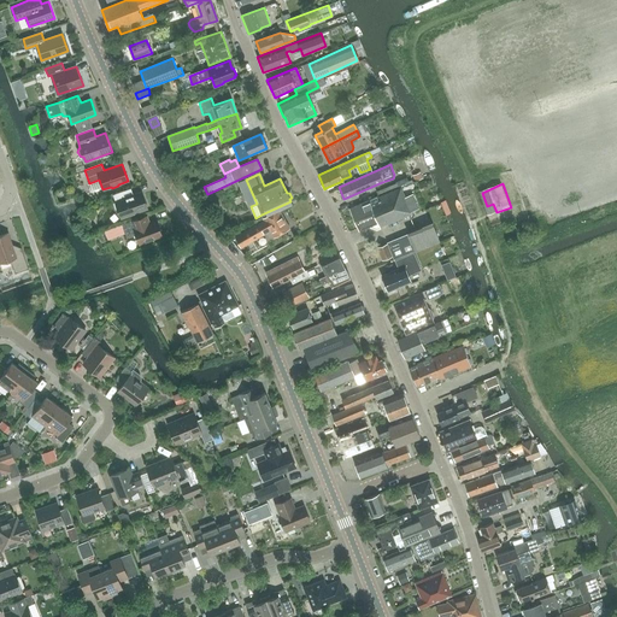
[(378,197),(394,189),(392,184),(376,191),(378,197)]
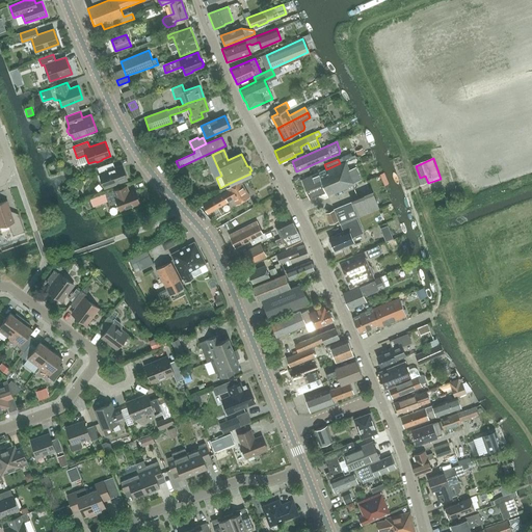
[(340,163),(326,169),(302,180),(310,198),(325,191),(326,194),(354,183),(345,162),(340,163)]
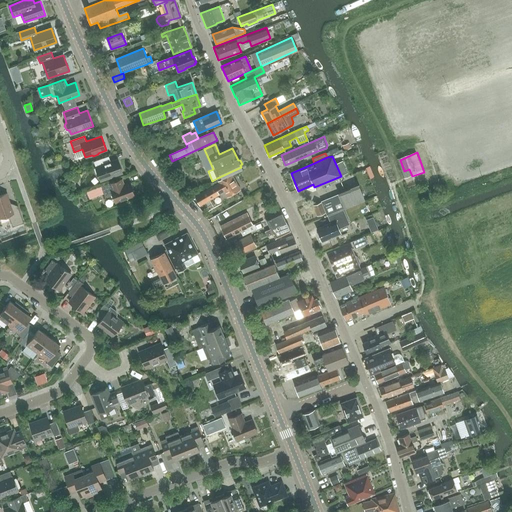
[(107,163),(105,158),(94,162),(96,167),(95,168),(94,169),(96,173),(97,174),(98,173),(101,180),(121,172),(117,160),(107,163)]
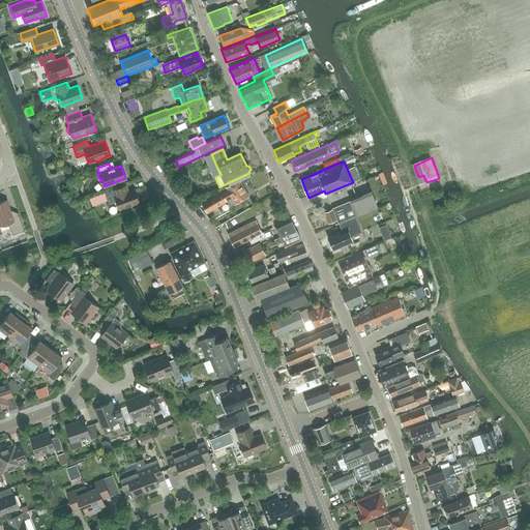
[(235,203),(248,196),(239,180),(226,188),(227,189),(202,204),(207,212),(232,198),(235,203)]
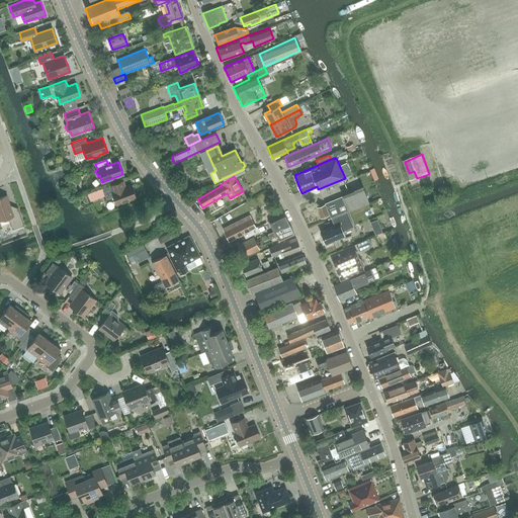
[(119,189),(117,182),(102,188),(105,196),(106,199),(113,196),(116,204),(136,197),(132,185),(119,189)]
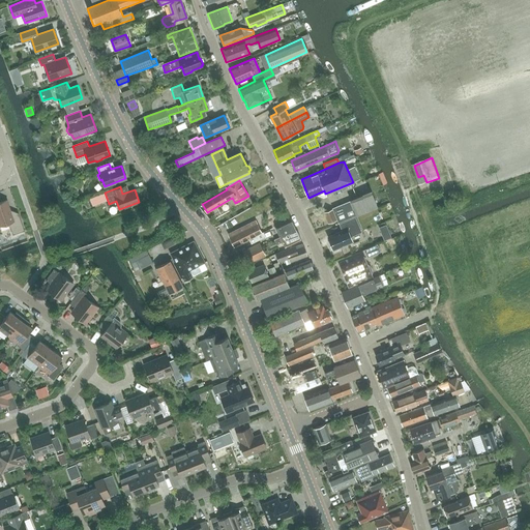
[(351,200),(332,208),(339,222),(377,206),(371,192),(351,200)]
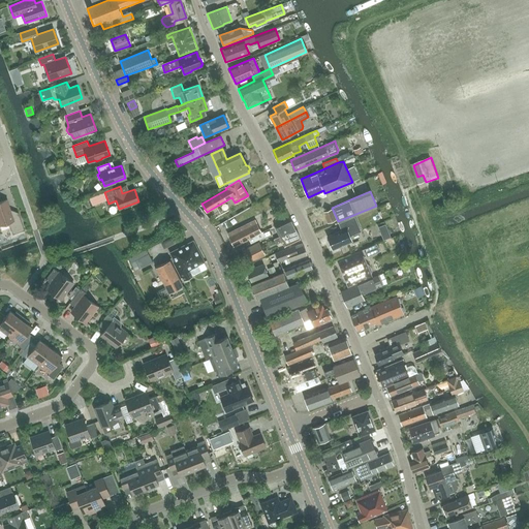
[(104,192),(90,197),(92,206),(107,200),(104,192)]
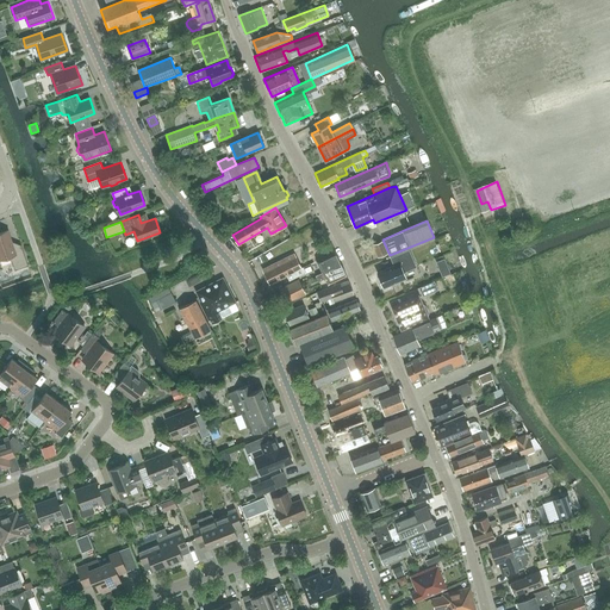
[(14,248),(8,230),(0,232),(0,260),(10,256),(14,271),(29,266),(22,246),(14,248)]
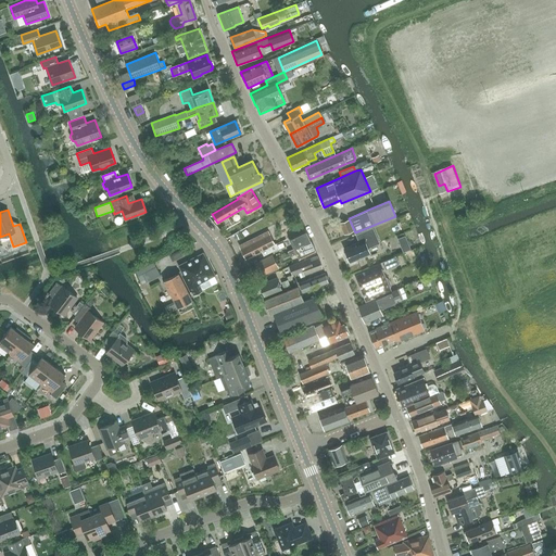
[(352,230),(348,219),(340,223),(342,228),(339,229),(337,224),(326,228),(330,241),(342,237),(342,235),(352,230)]
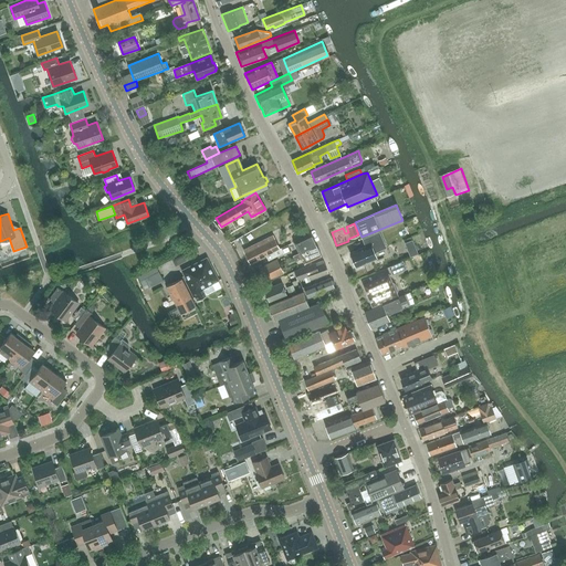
[(356,268),(377,259),(375,252),(386,248),(378,231),(362,239),(365,245),(348,253),(356,268)]
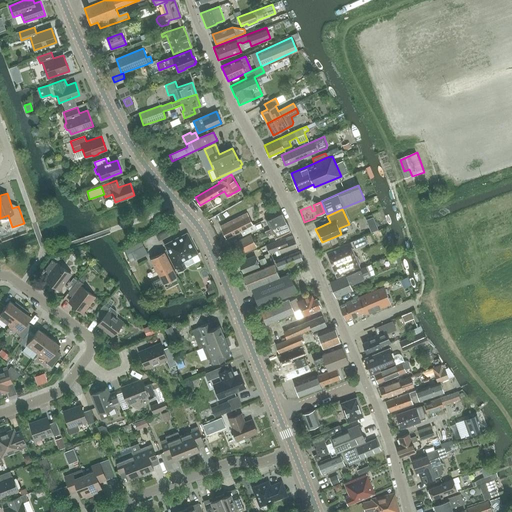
[(270,229),(286,221),(281,211),(265,219),(270,229)]
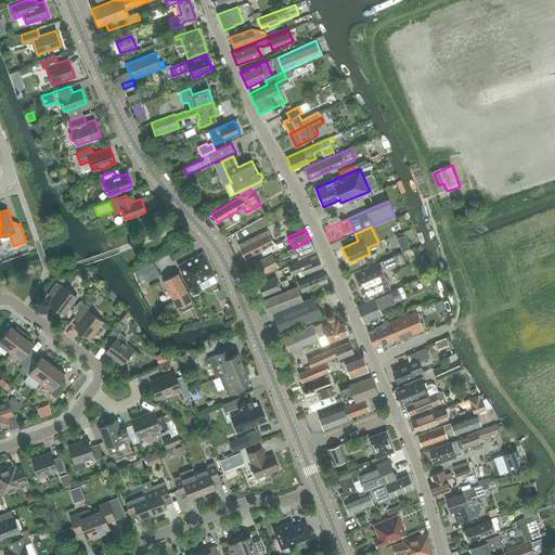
[(274,244),(268,231),(239,245),(245,258),(260,252),(262,256),(278,248),(275,243),(274,244)]
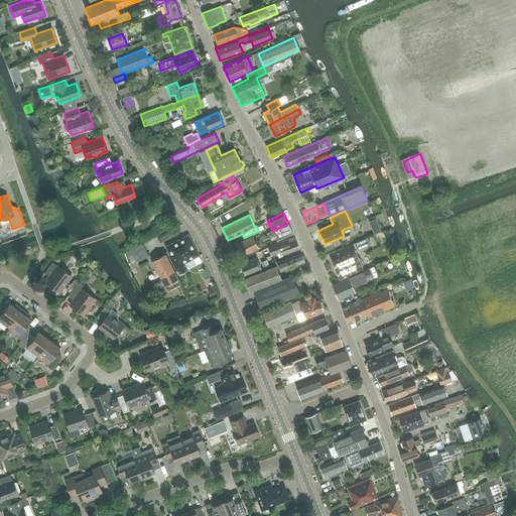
[(277,241),(293,233),(288,223),(272,231),(267,234),(269,238),(273,236),(275,237),(277,241)]
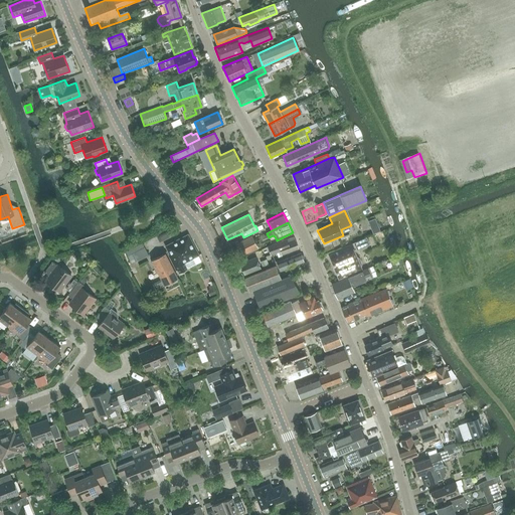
[(380,230),(378,224),(371,227),(373,233),(380,230)]
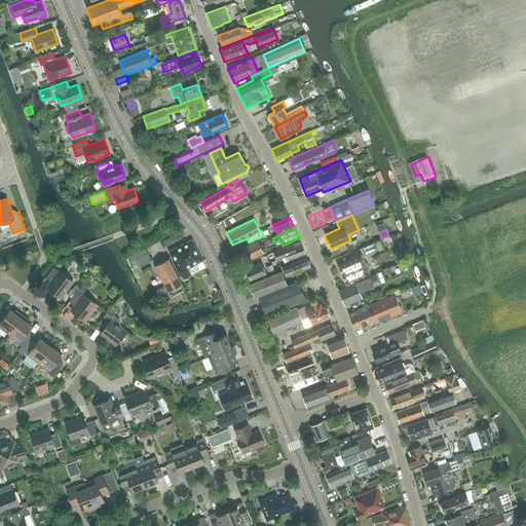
[(183,279),(191,275),(188,268),(203,261),(192,239),(168,252),(183,279)]
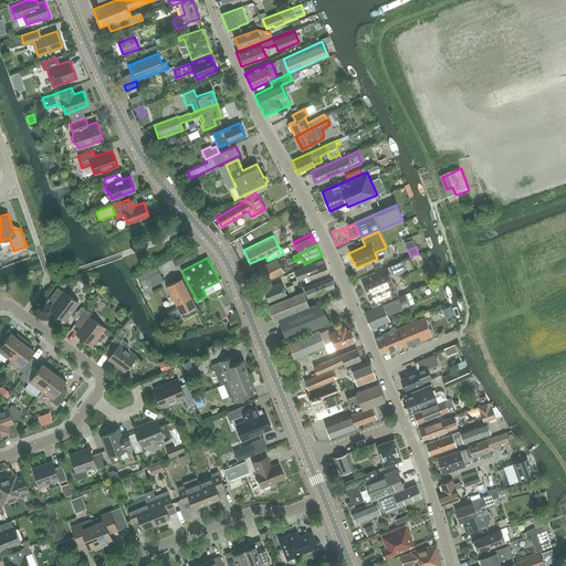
[(265,273),(280,266),(276,260),(262,266),(265,273)]
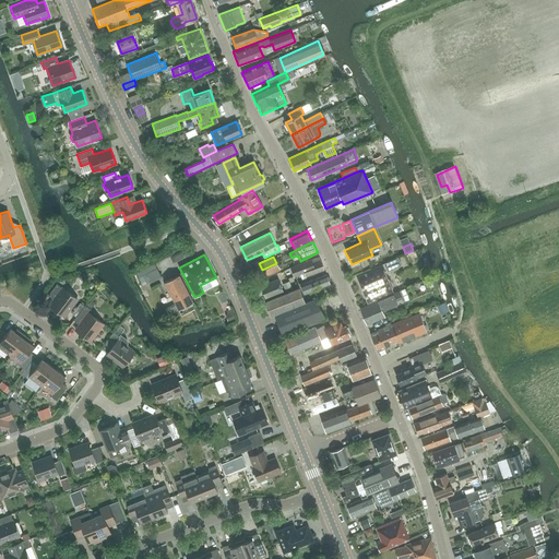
[(306,276),(324,270),(319,257),(290,268),(294,276),(299,274),(301,280),(306,277),(306,276)]
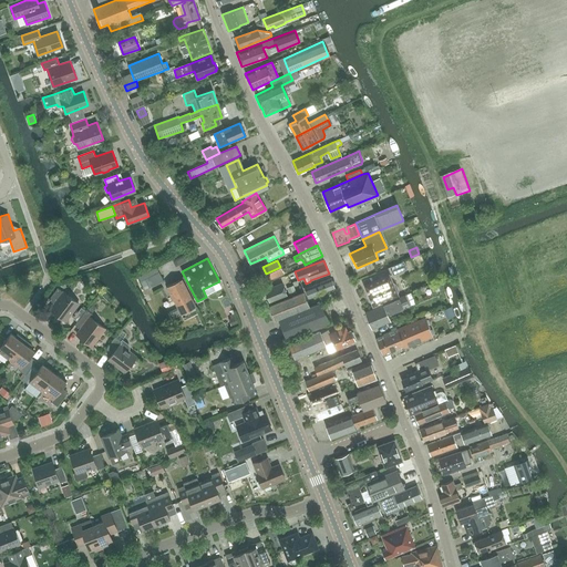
[(393,276),(406,269),(403,261),(389,267),(393,276)]
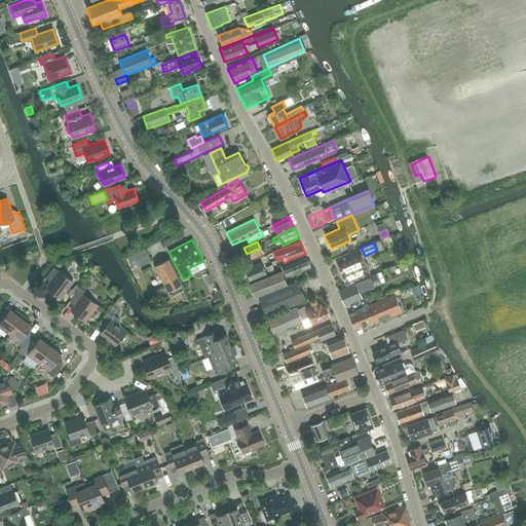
[(260,248),(247,254),(249,260),(263,254),(260,248)]
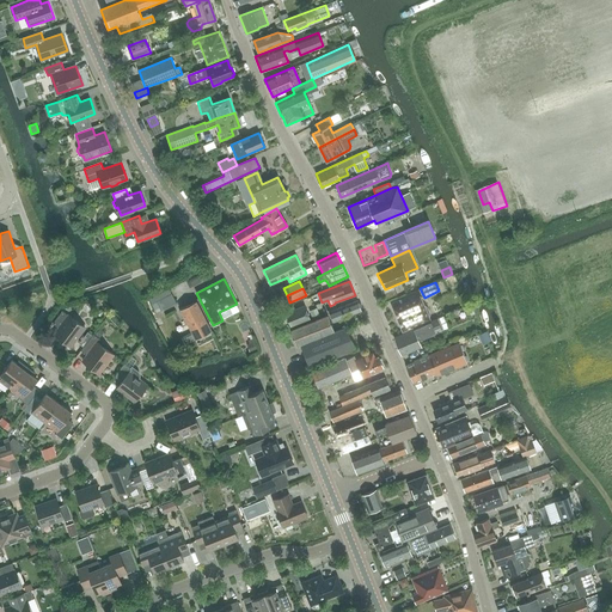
[(169,289),(150,299),(152,305),(154,304),(172,294),(169,289)]
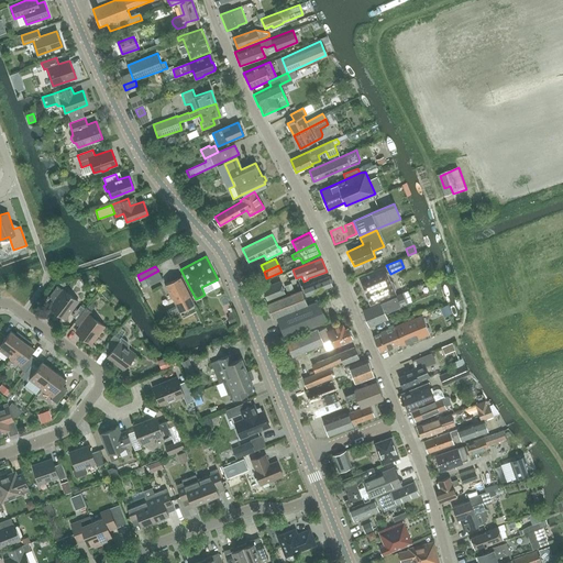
[(370,305),(396,294),(387,272),(361,283),(370,305)]
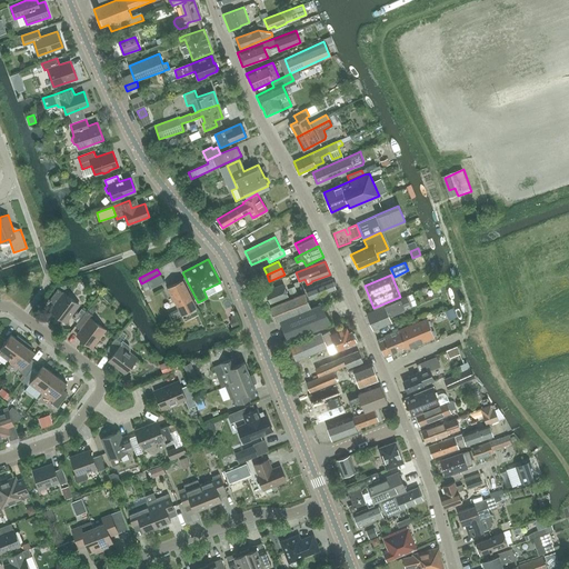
[(181,316),(197,308),(182,280),(168,288),(181,316)]
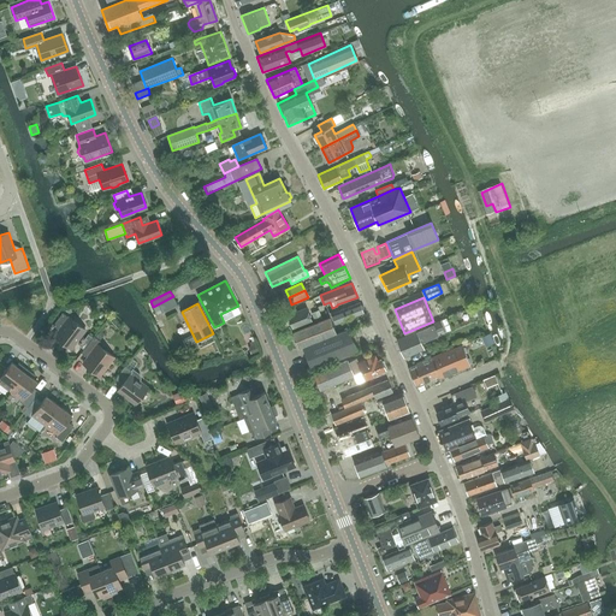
[(336,325),(363,313),(362,311),(365,309),(362,306),(360,306),(360,303),(332,314),(336,325)]
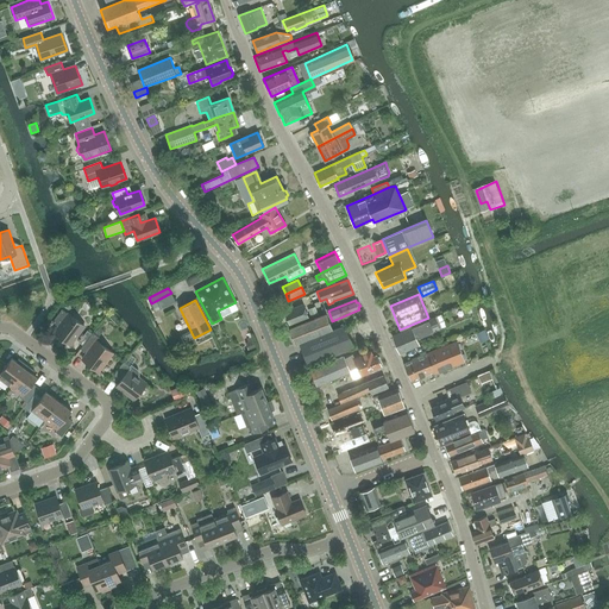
[(473,303),(460,309),(464,315),(476,311),(473,303)]
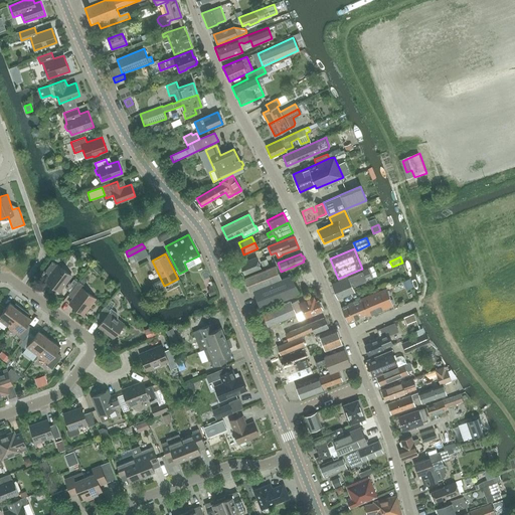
[(244,275),(261,269),(259,263),(256,258),(240,264),(244,275)]
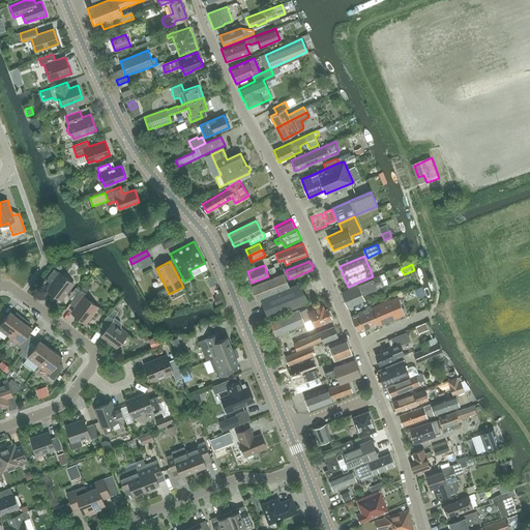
[(274,267),(266,270),(268,276),(269,276),(276,273),(274,267)]
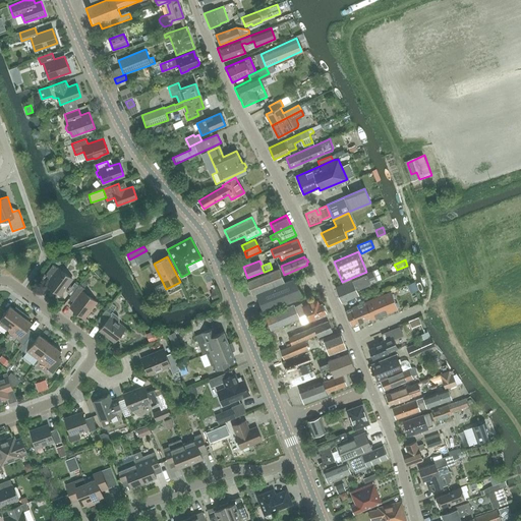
[(59,269),(53,265),(45,276),(49,279),(50,281),(47,285),(60,294),(72,278),(59,269)]
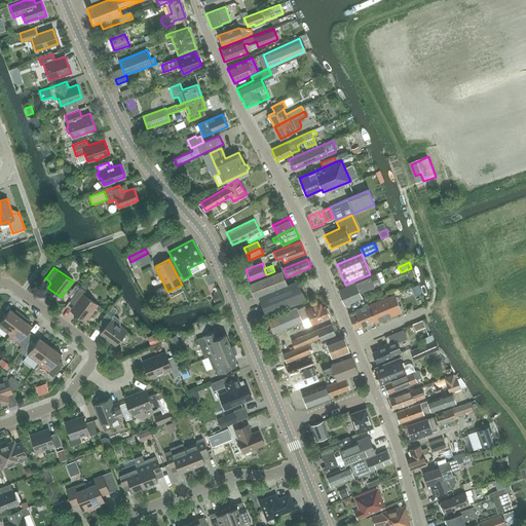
[(288,285),(282,271),(249,284),(254,297),(258,296),(266,315),(305,300),(297,282),(288,285)]
